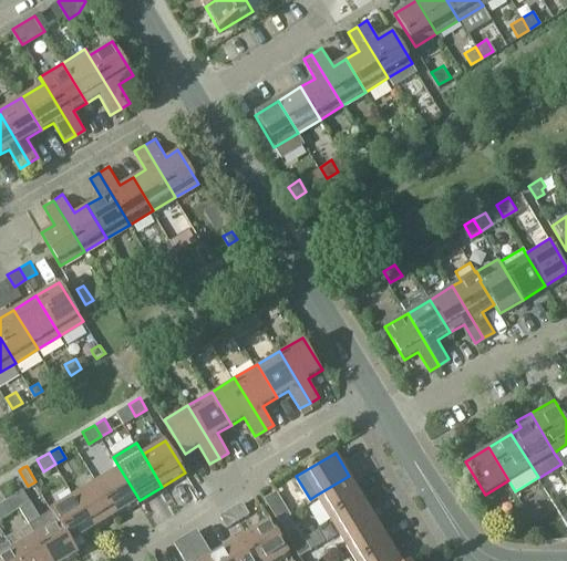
[(120,468),(98,481),(117,513),(140,500),(120,468)]
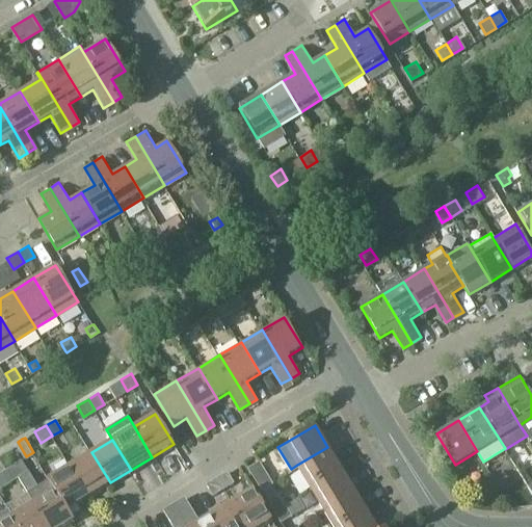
[(340,468),(327,447),(297,465),(311,486),(340,468)]
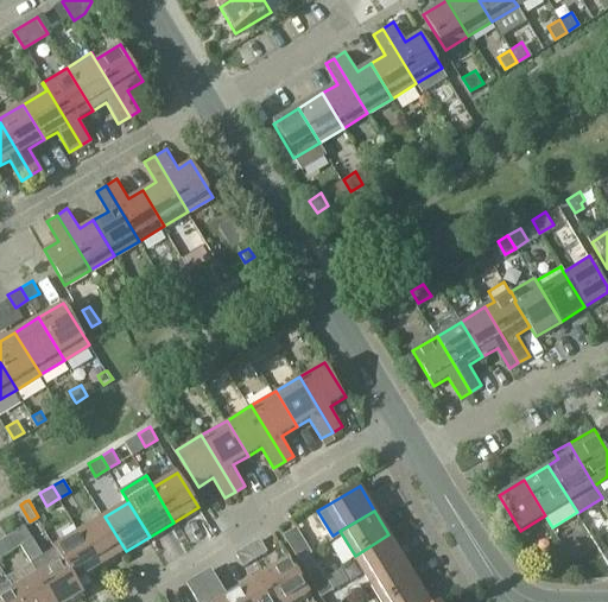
[(105,517),(80,532),(101,566),(126,551),(105,517)]
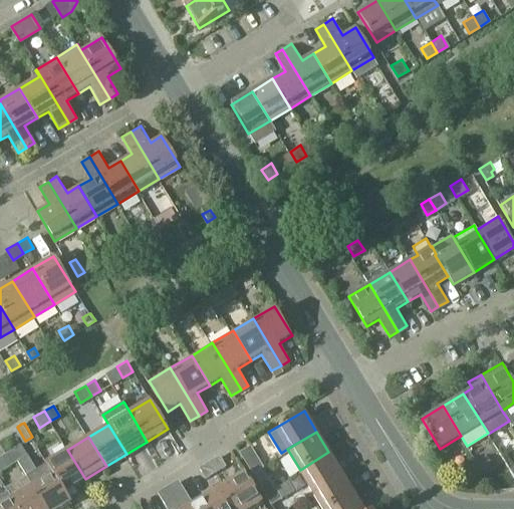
[(10,449),(17,460),(26,454),(20,443),(10,449)]
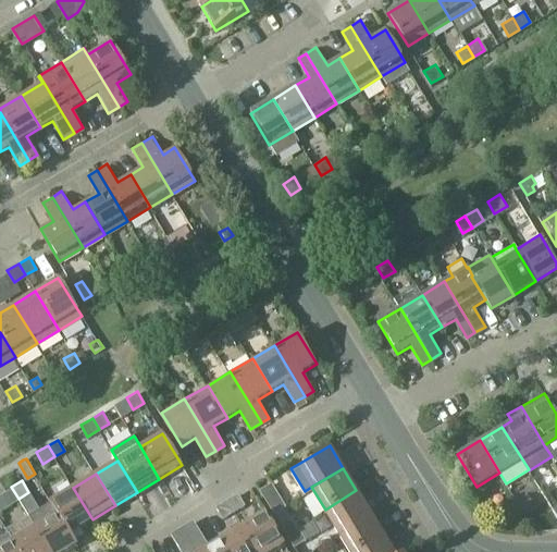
[(270,482),(259,489),(273,511),(284,504),(270,482)]
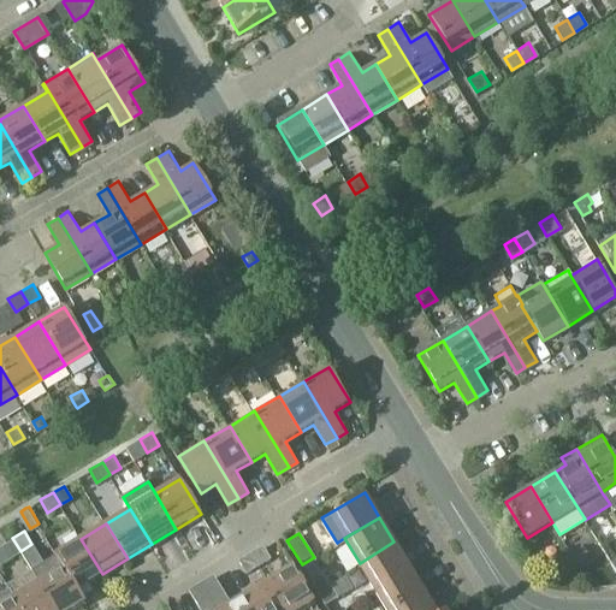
[(21,551),(12,538),(0,545),(0,546),(9,560),(21,551)]
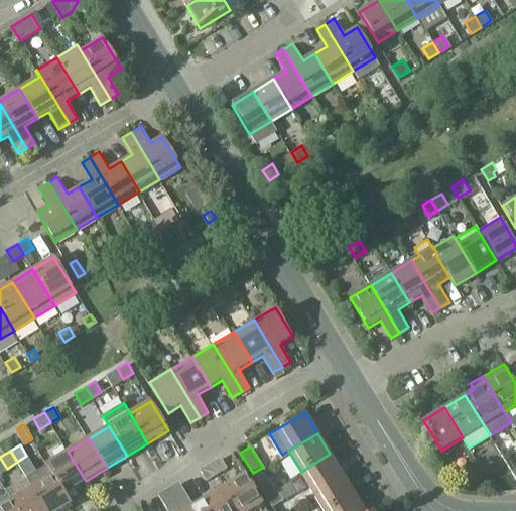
[(86,481),(68,452),(46,465),(52,475),(53,474),(66,493),(86,481)]
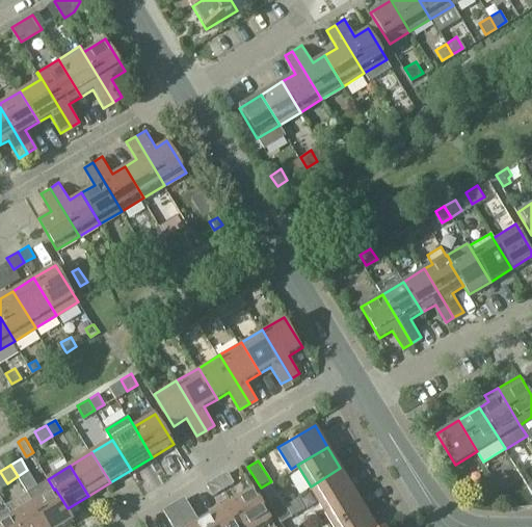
[(353,490),(340,468),(311,486),(323,508),(353,490)]
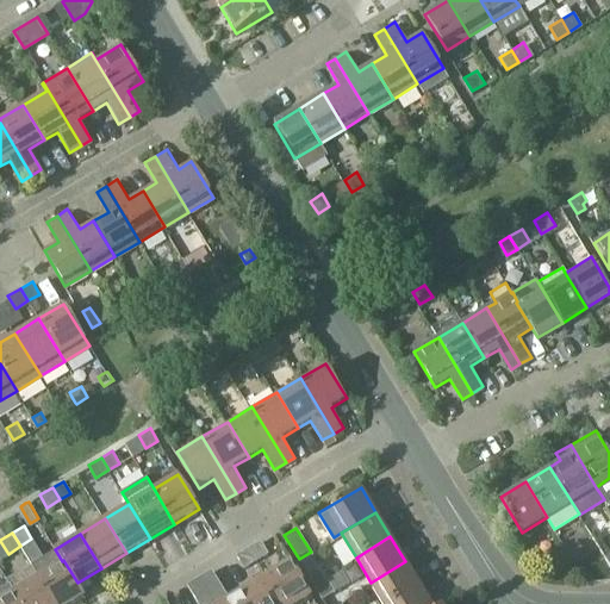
[(259,539),(248,546),(256,558),(267,552),(259,539)]
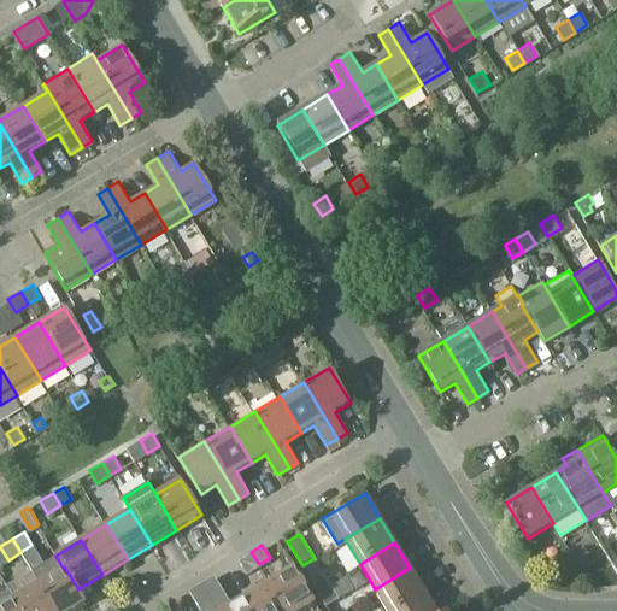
[(571,552),(579,565),(591,557),(583,545),(571,552)]
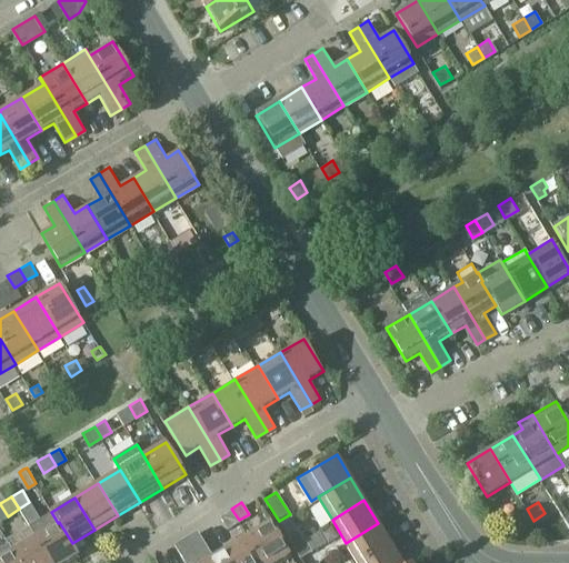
[(295,503),(289,506),(292,513),(298,510),(295,503)]
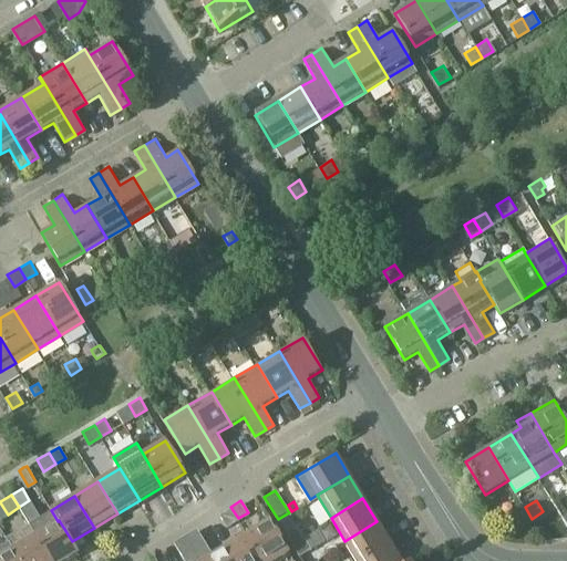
[(238,518),(230,507),(218,513),(226,526),(238,518)]
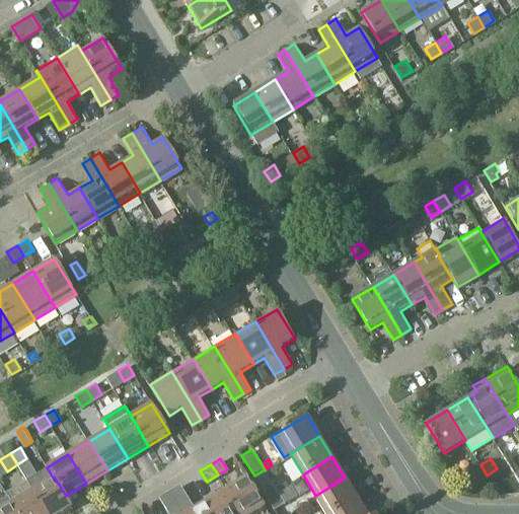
[(487,475),(480,464),(469,470),(476,482),(487,475)]
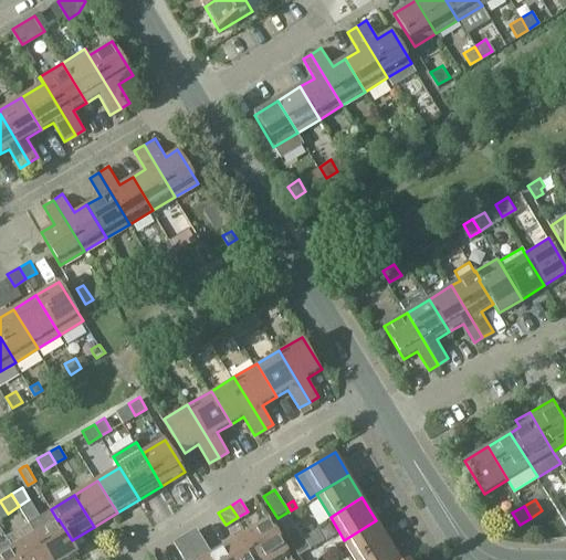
[(269,518),(247,532),(262,559),(273,559),(289,551),(269,518)]
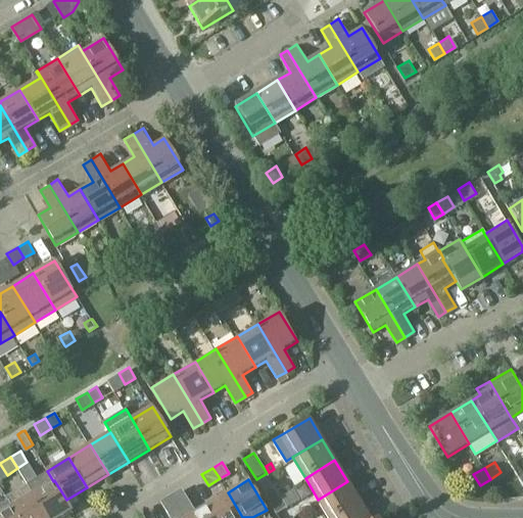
[(53,481),(33,493),(47,517),(60,517),(74,511),(66,500),(54,480),(53,481)]
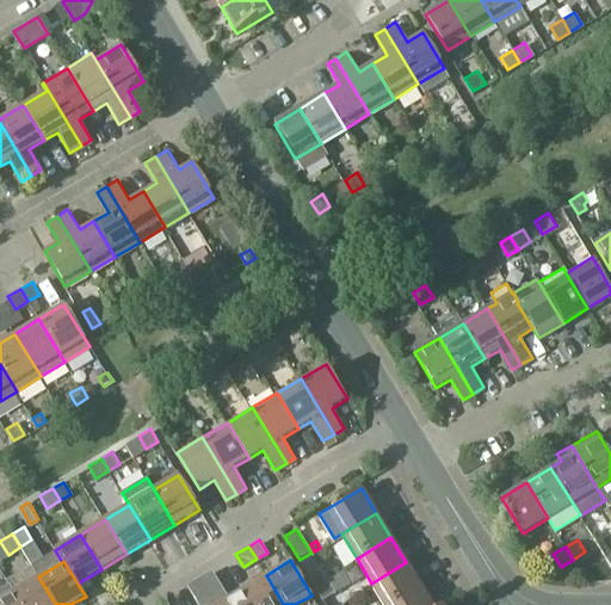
[(390,604),(420,587),(406,562),(371,584),(384,604),(390,604)]
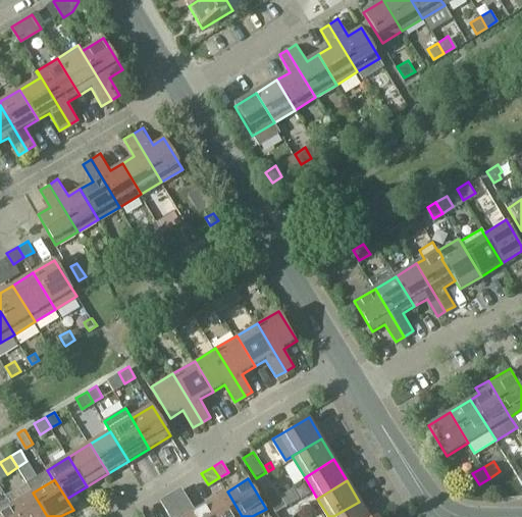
[(268,500),(279,493),(273,482),(262,488),(268,500)]
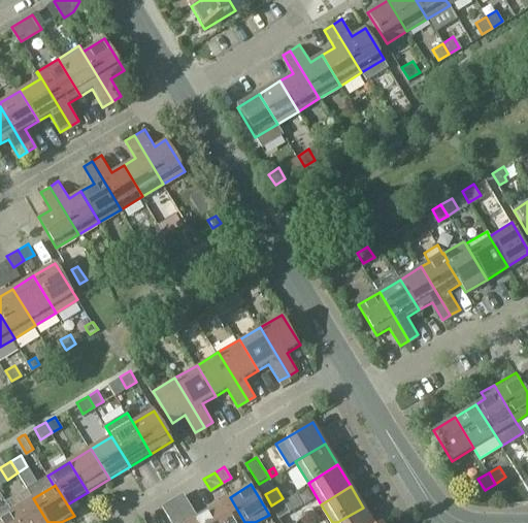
[(182,492),(171,498),(186,522),(216,522),(208,510),(197,517),(182,492)]
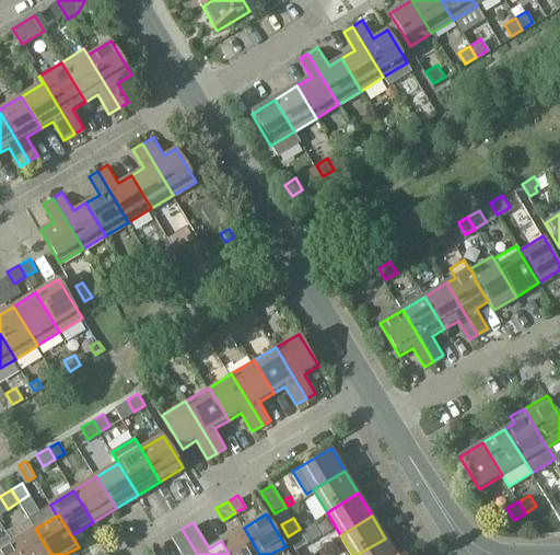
[(259,554),(244,528),(221,541),(229,554),(259,554)]
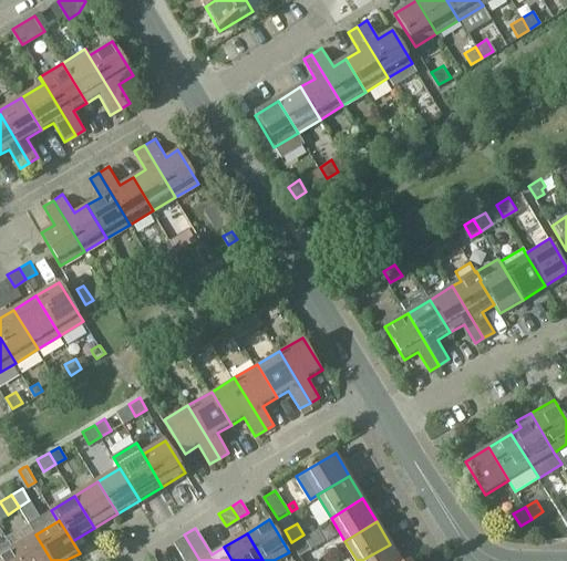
[(51,560),(35,534),(12,549),(19,560),(51,560)]
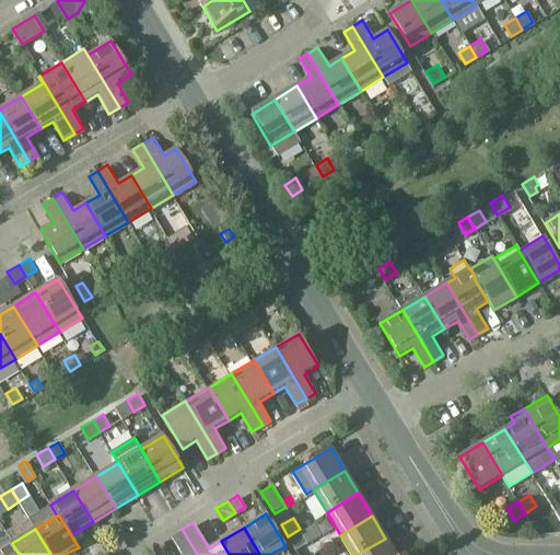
[(197,554),(182,529),(171,535),(182,554),(197,554)]
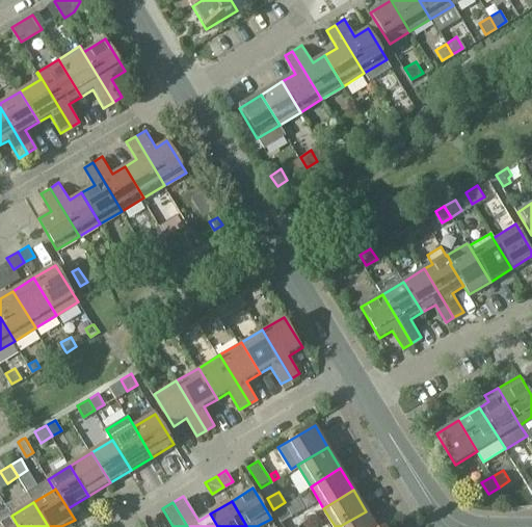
[(285,502),(273,509),(280,520),(291,512),(285,502)]
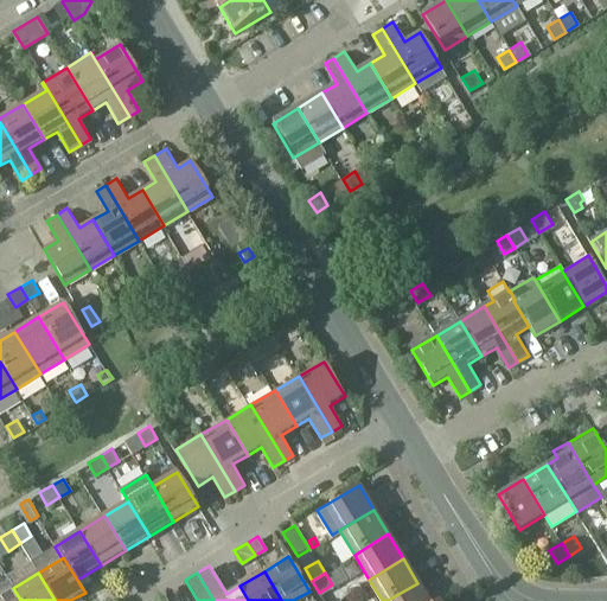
[(428,600),(417,583),(388,600),(428,600)]
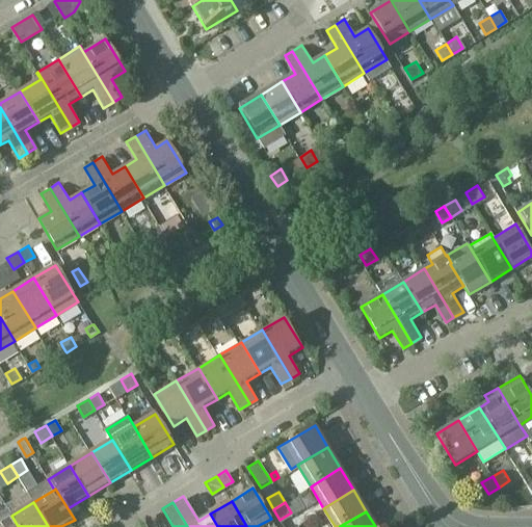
[(18,526),(11,516),(0,522),(0,526),(18,526)]
